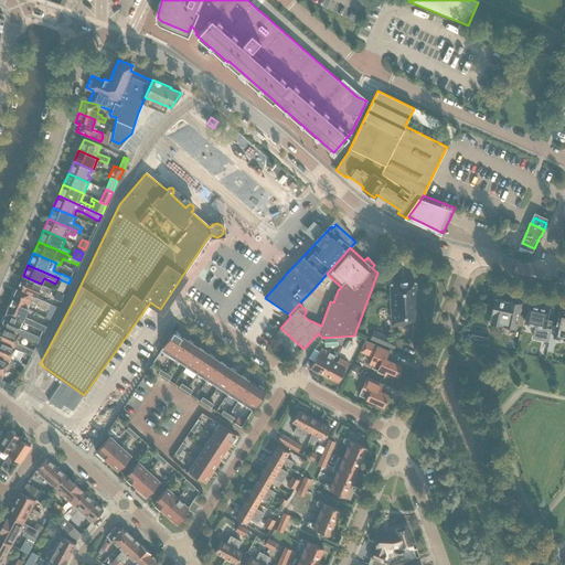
[(41,285),(41,284),(23,276),(17,289),(35,297),(39,289),(48,292),(50,288),(41,285)]
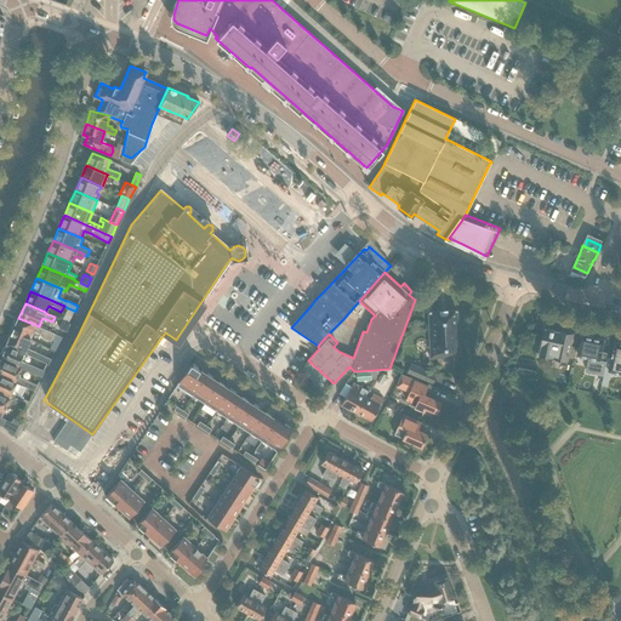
[(68,324),(74,311),(68,308),(62,320),(68,324)]
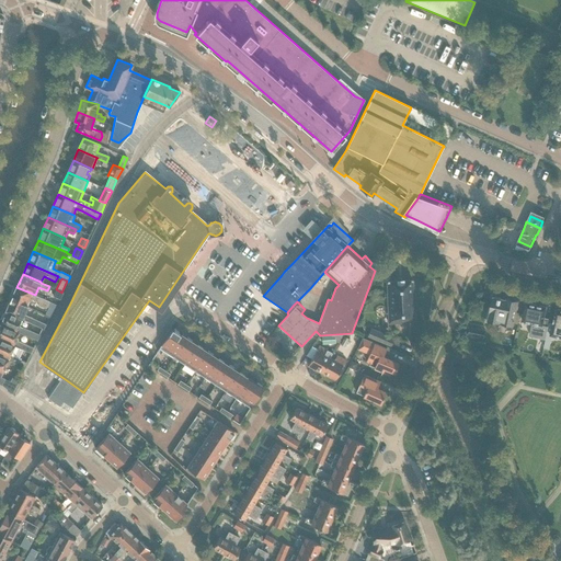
[(388,282),(388,283),(387,283),(389,324),(409,323),(409,320),(414,319),(412,281),(388,282)]
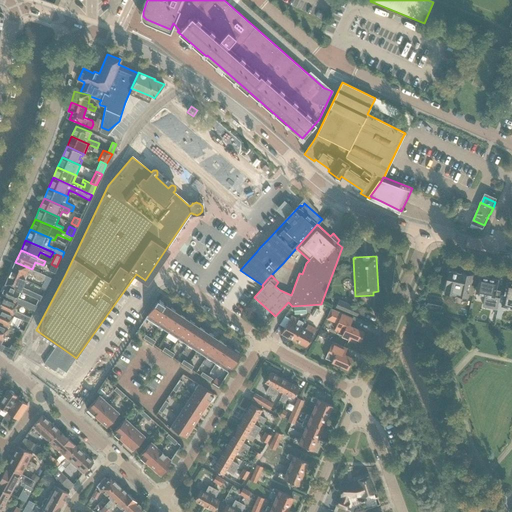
[(15,262),(10,273),(24,279),(27,273),(36,276),(34,279),(42,282),(43,281),(48,283),(51,278),(45,275),(15,262)]
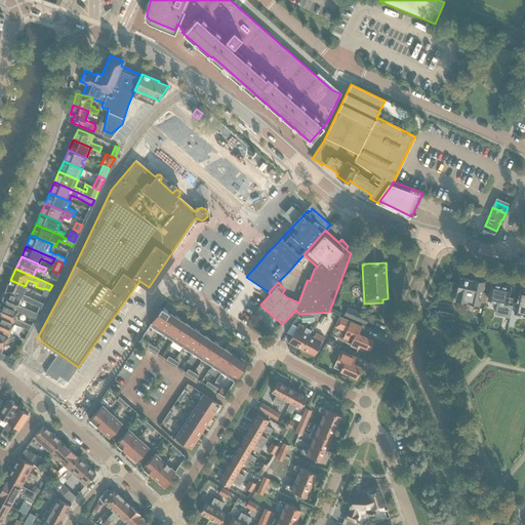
[(52,271),(49,277),(56,280),(59,275),(57,274),(52,271)]
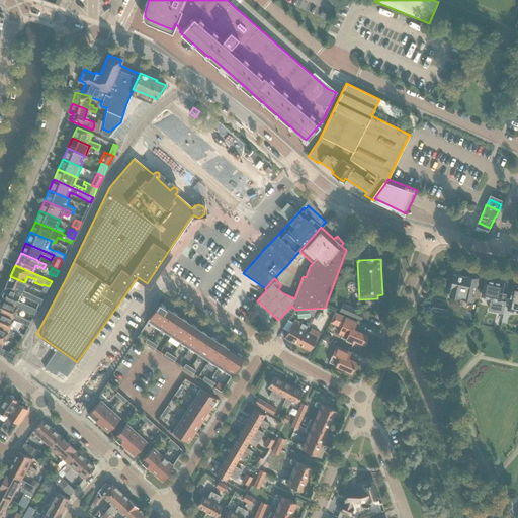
[(479,299),(480,289),(477,288),(479,278),(467,275),(467,276),(455,274),(450,294),(463,296),(462,297),(473,300),(473,298),(479,299)]
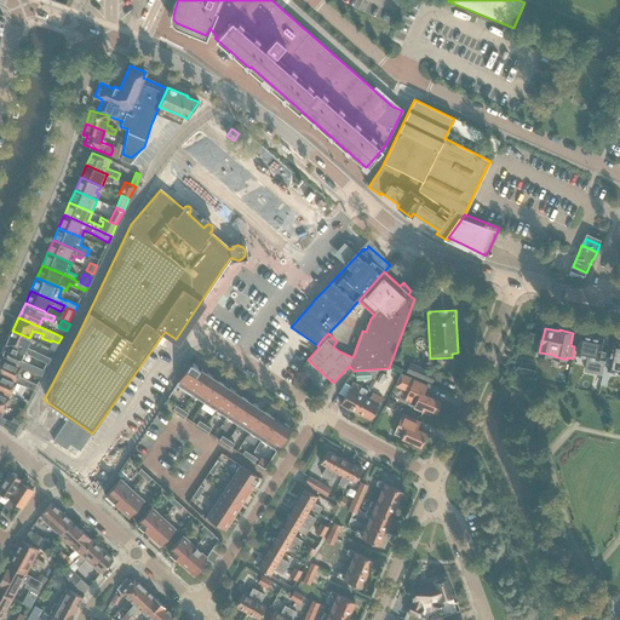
[(6,344),(23,351),(23,352),(47,365),(51,359),(26,348),(29,338),(12,331),(6,344)]
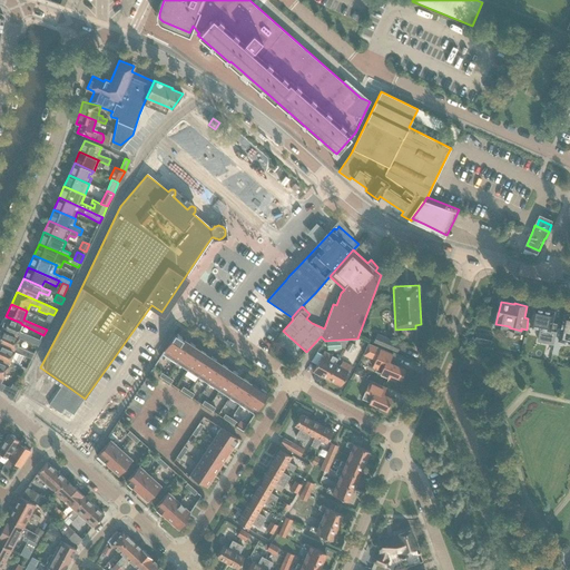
[(556,312),(534,307),(531,326),(550,330),(547,343),(553,344),(558,324),(553,323),(556,312)]
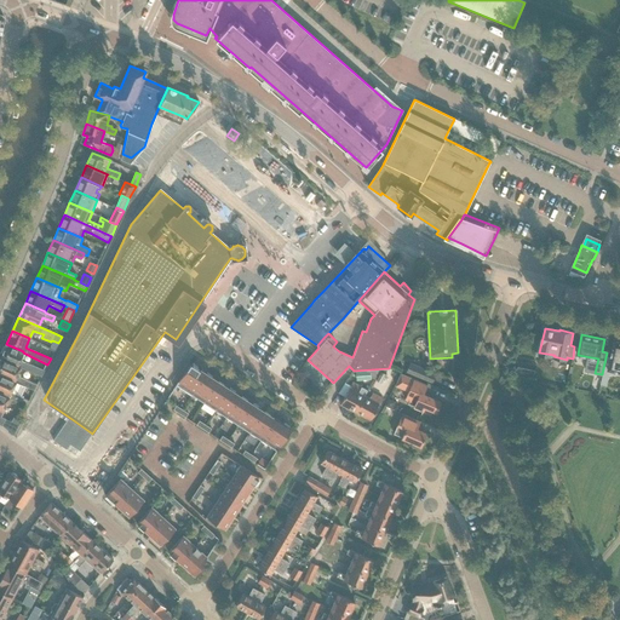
[(610,359),(607,357),(601,385),(607,386),(610,371),(613,372),(614,373),(616,374),(619,373),(619,343),(614,342),(610,359)]
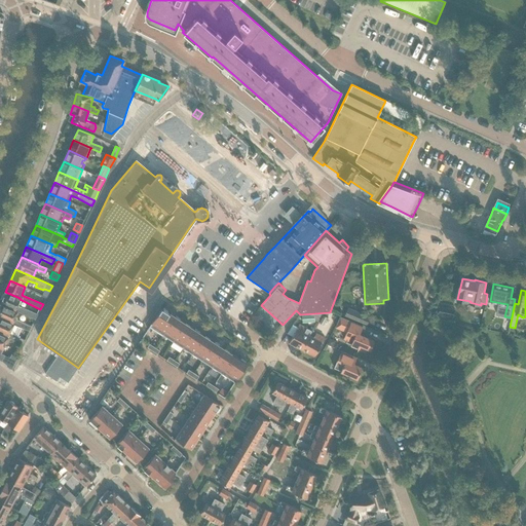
[(5,293),(1,303),(14,309),(13,310),(35,320),(37,314),(16,305),(20,299),(5,293)]
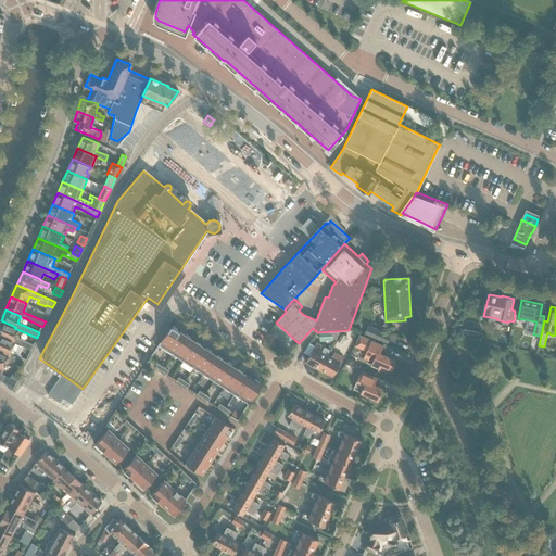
[(0,321),(0,336),(11,341),(11,342),(14,343),(30,350),(33,345),(15,338),(19,330),(0,321)]
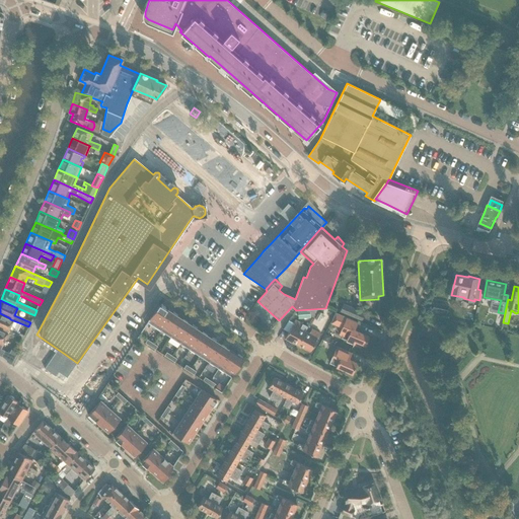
[(146,321),(157,328),(169,310),(158,303),(146,321)]
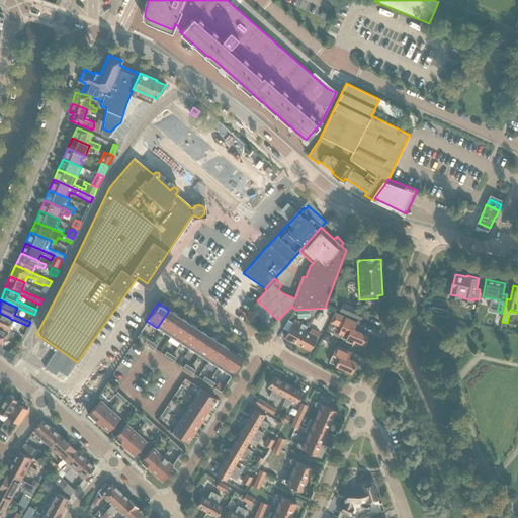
[(354,308),(342,303),(339,311),(361,321),(364,314),(353,309),(354,308)]
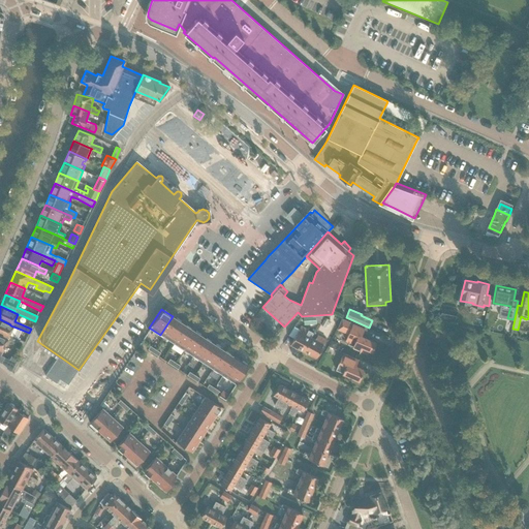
[(458,312),(443,309),(441,316),(456,319),(458,312)]
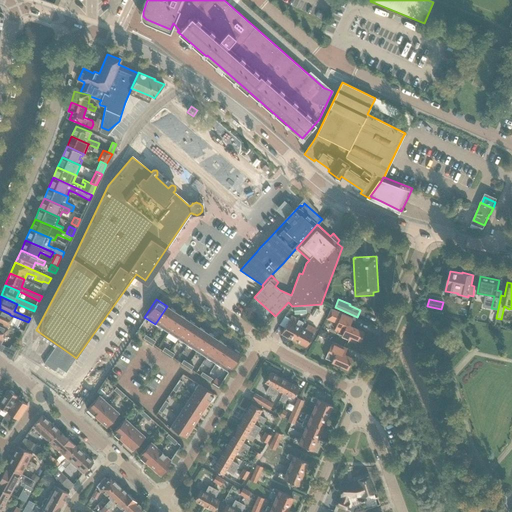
[(167,306),(155,324),(165,331),(177,313),(167,306)]
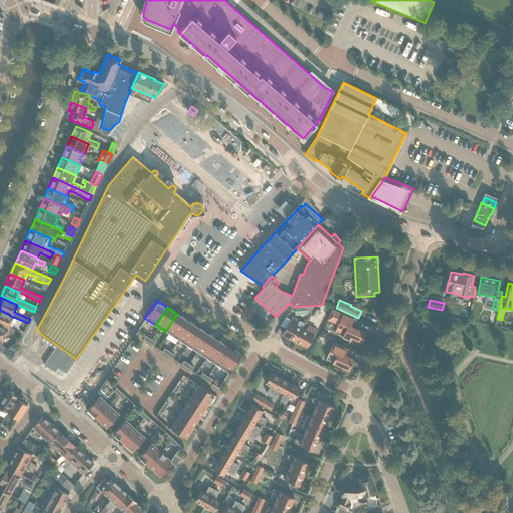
[(320,310),(316,308),(312,315),(315,318),(320,310)]
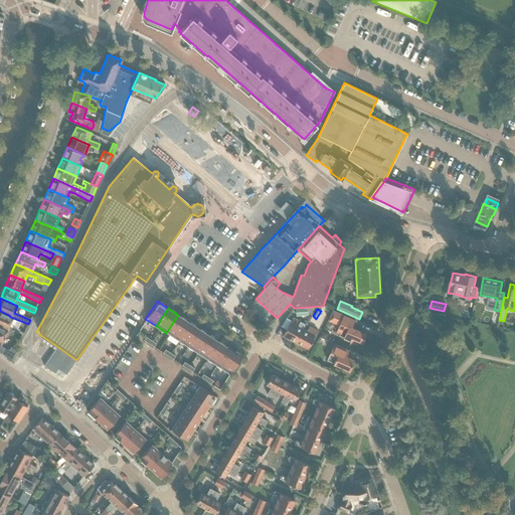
[(354,320),(343,315),(333,311),(329,321),(339,325),(336,332),(340,333),(339,335),(343,337),(351,341),(352,339),(362,342),(366,333),(351,327),(354,320)]
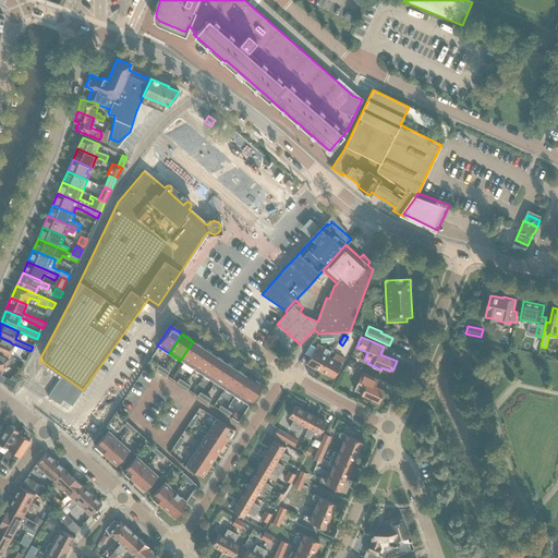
[(16,362),(19,356),(11,353),(14,344),(11,343),(0,338),(0,352),(10,356),(9,359),(16,362)]
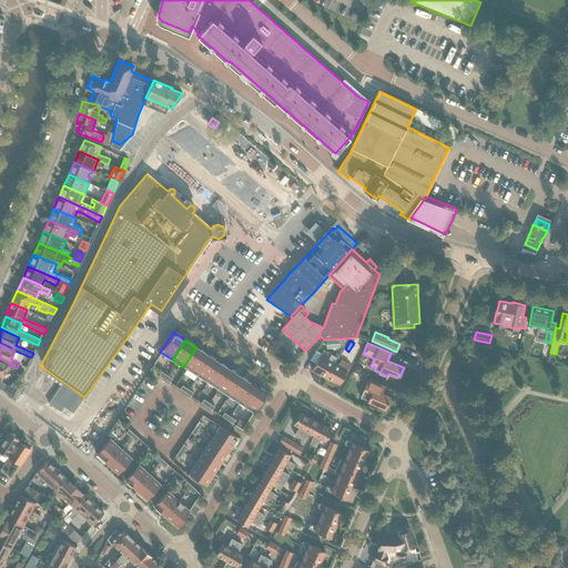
[(196,347),(183,367),(195,375),(209,355),(196,347)]
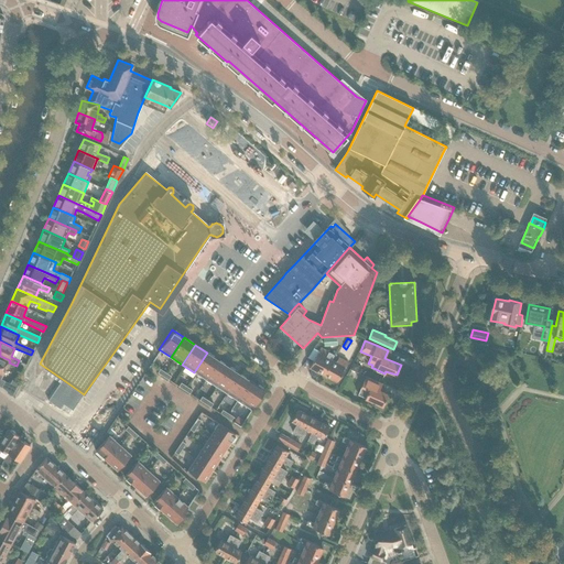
[(323,375),(332,360),(326,357),(329,353),(321,348),(310,368),(323,375)]
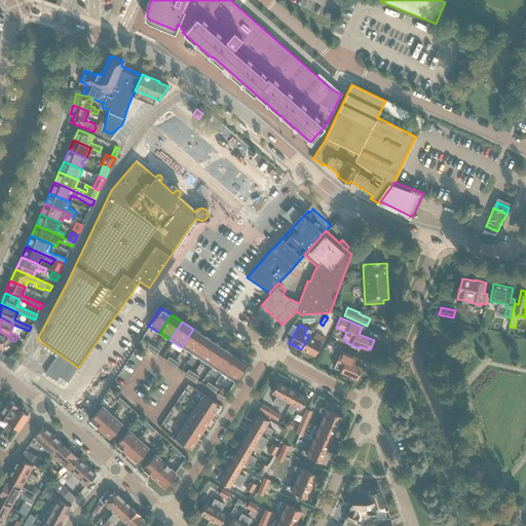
[(193,329),(181,347),(191,354),(203,335),(193,329)]
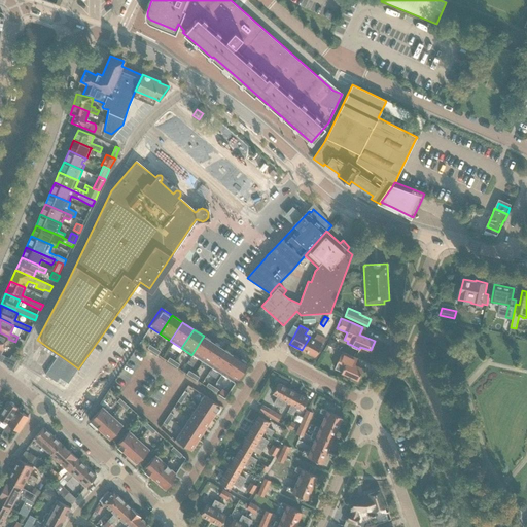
[(0,360),(1,362),(11,371),(18,358),(11,355),(11,354),(3,350),(8,339),(0,335),(0,360)]
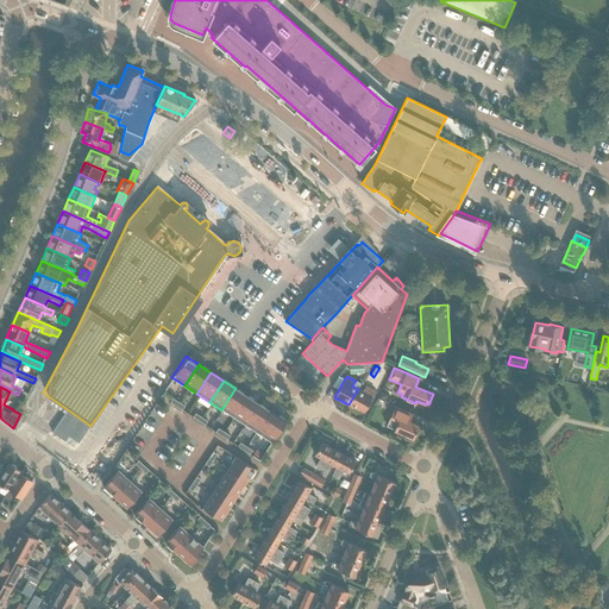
[(363,391),(358,389),(349,405),(364,413),(375,391),(366,387),(363,391)]
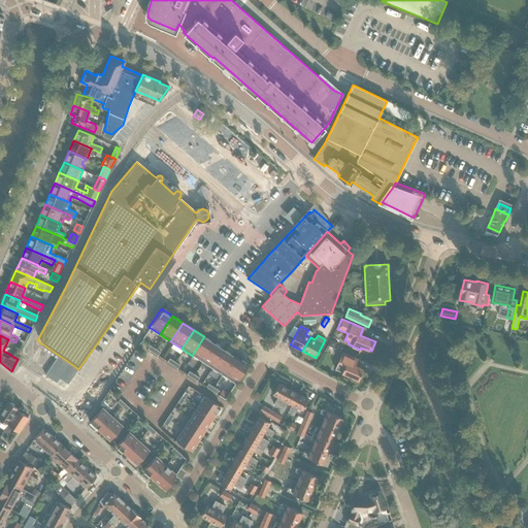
[(204,336),(192,356),(203,363),(216,343),(204,336)]
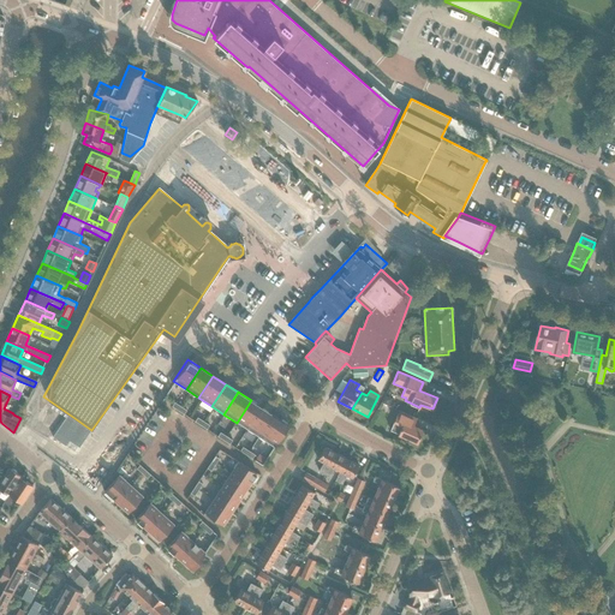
[(251,400),(237,423),(249,431),(263,408),(251,400)]
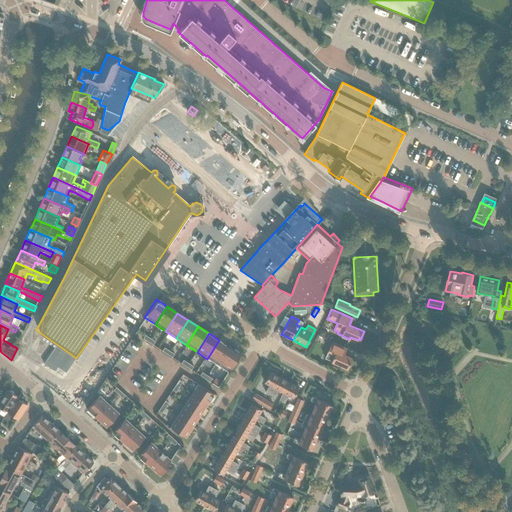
[(219,340),(207,359),(218,365),(230,347),(219,340)]
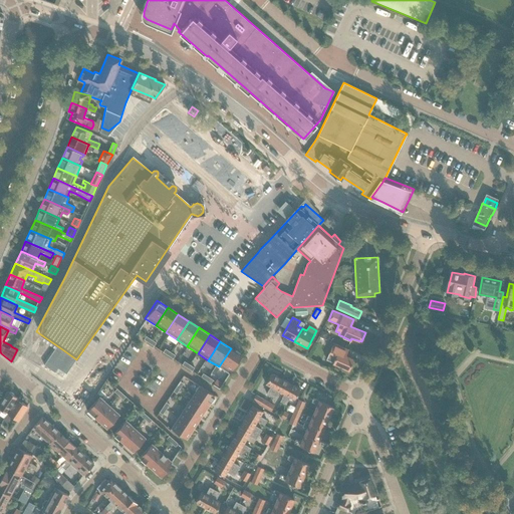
[(334,342),(332,346),(330,352),(326,358),(333,362),(332,363),(348,370),(353,359),(345,355),(348,348),(334,342)]
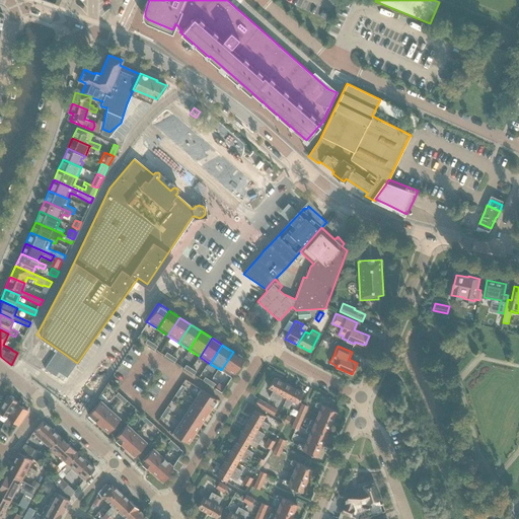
[(233,352),(221,370),(231,377),(243,359),(233,352)]
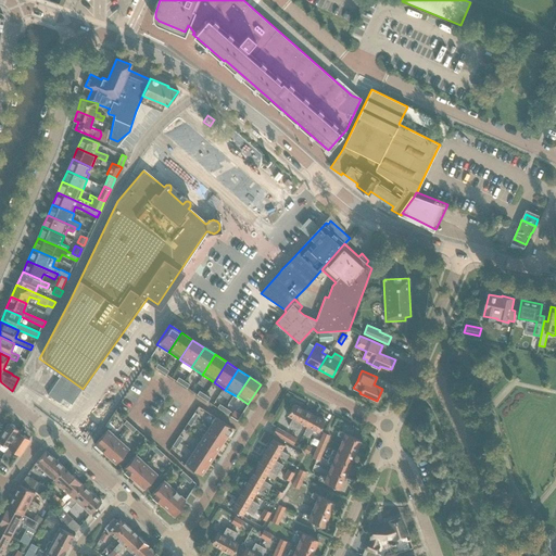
[(67,378),(57,393),(72,404),(83,389),(67,378)]
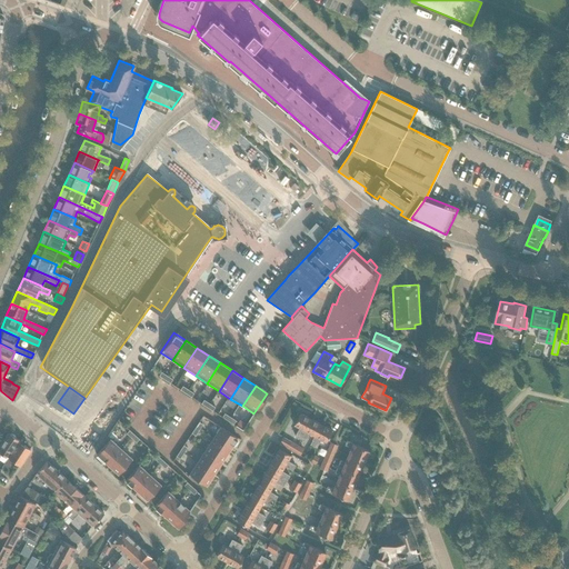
[(296,436),(300,439),(311,419),(300,413),(293,426),(299,428),(296,436)]
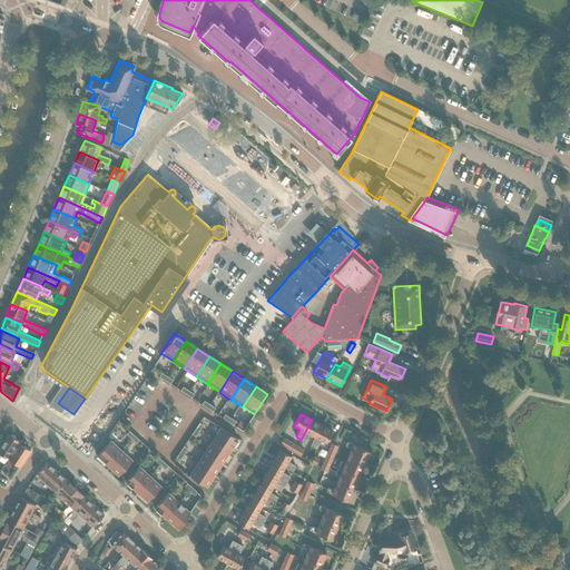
[(312,420),(301,440),(306,443),(311,435),(315,438),(322,425),(312,420)]
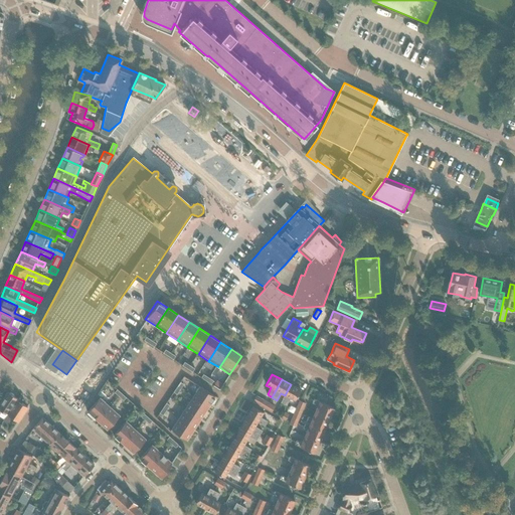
[(291,384),(285,395),(283,399),(281,402),(287,405),(291,398),(295,400),(301,389),(291,384)]
